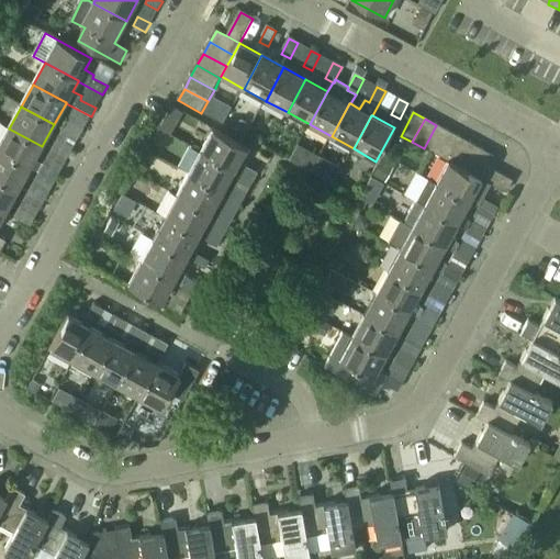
[(64,130),(79,138),(84,130),(68,122),(64,130)]
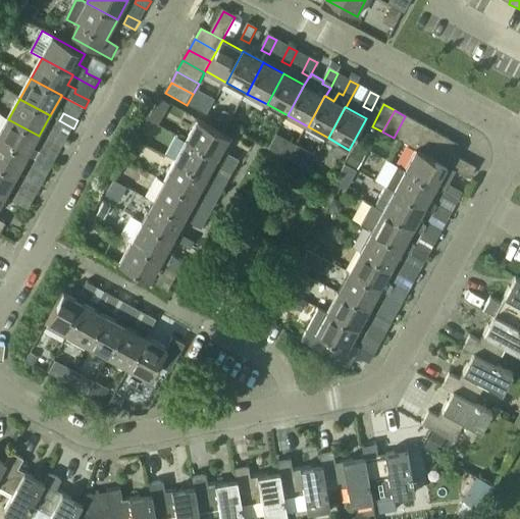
[(394,138),(404,144),(416,122),(405,116),(394,138)]
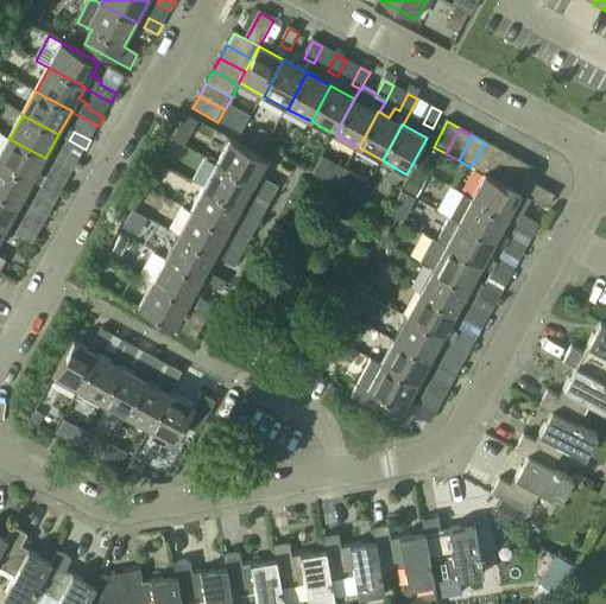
[(0,156),(0,164),(33,182),(45,158),(10,139),(0,156)]
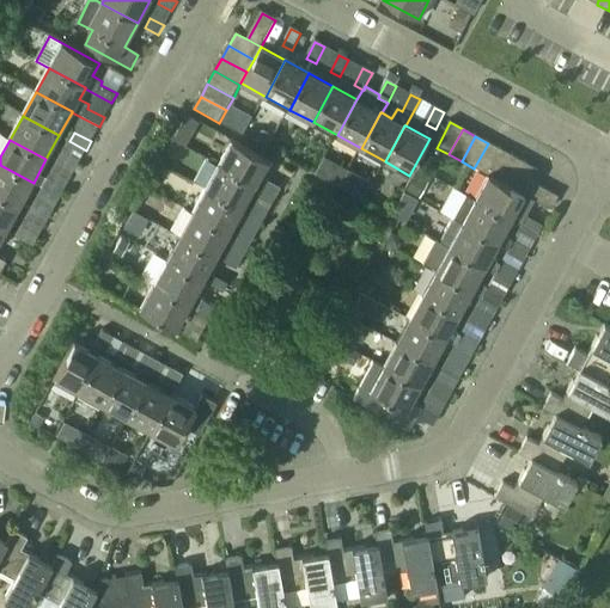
[(233,142),(219,166),(256,186),(269,161),(233,142)]
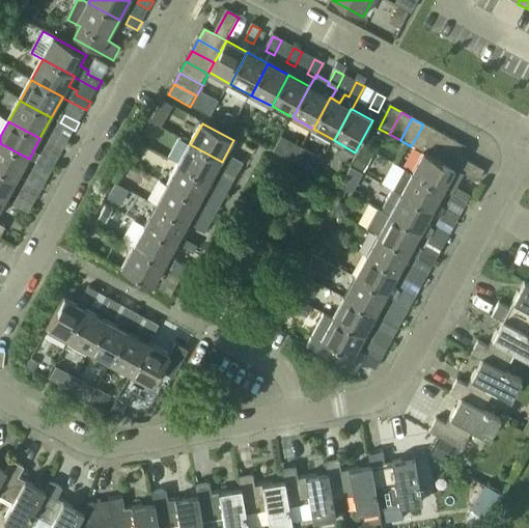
[(411,146),(422,153),(434,131),(423,124),(411,146)]
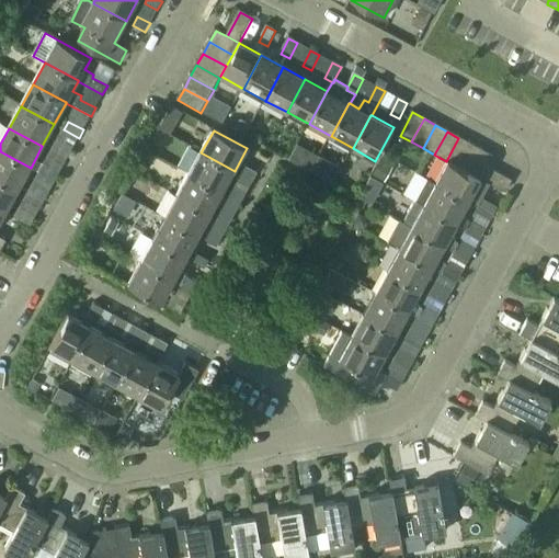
[(446,161),(448,162),(457,167),(470,144),(458,138),(446,161)]
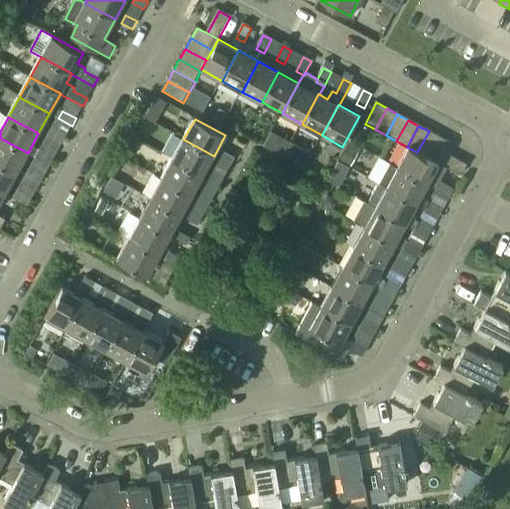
[(47,138),(61,146),(65,138),(51,131),(47,138)]
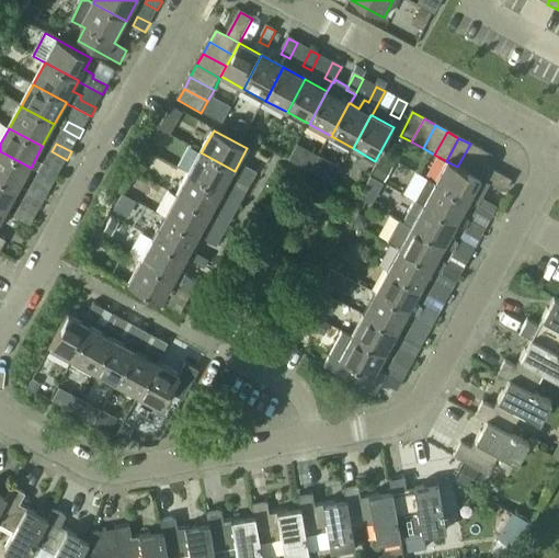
[(470,144),(457,167),(469,173),(481,150),(470,144)]
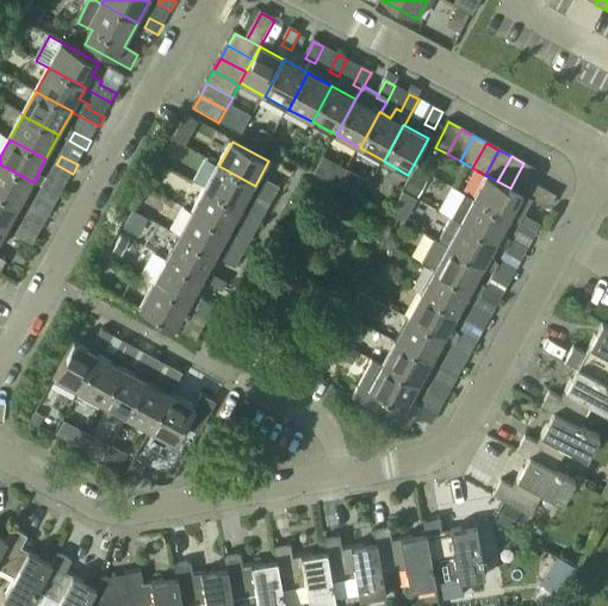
[(523,163),(510,188),(523,195),(531,182),(537,170),(523,163)]
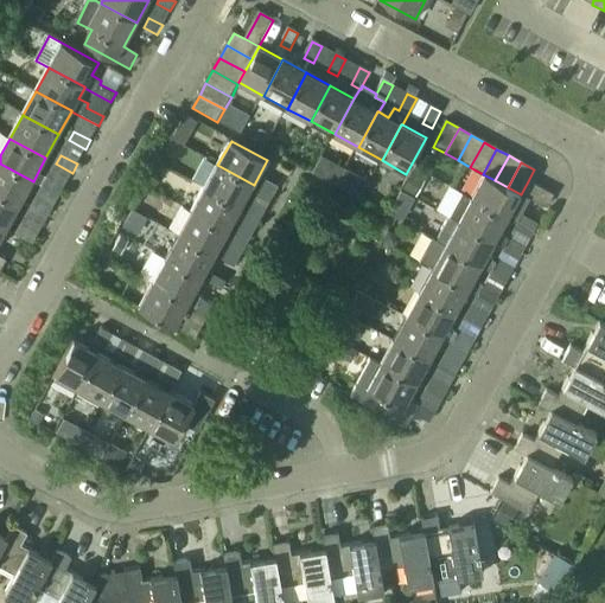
[(0,194),(20,205),(33,181),(0,164),(0,194)]
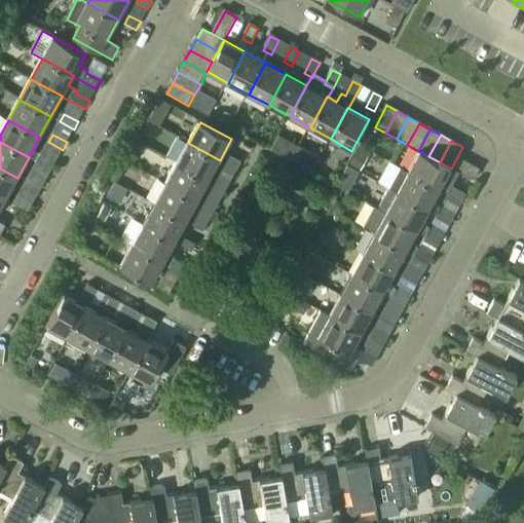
[(188,143),(177,163),(209,181),(220,160),(188,143)]
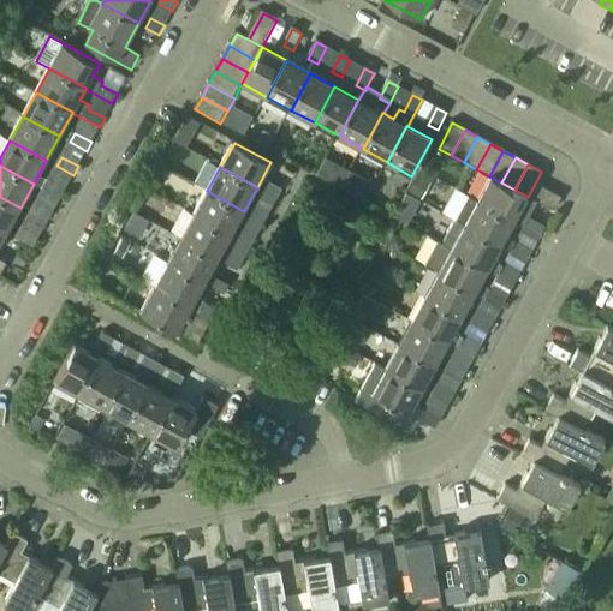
[(492,178),(477,202),(515,222),(528,197),(515,190),(501,183),(492,178)]
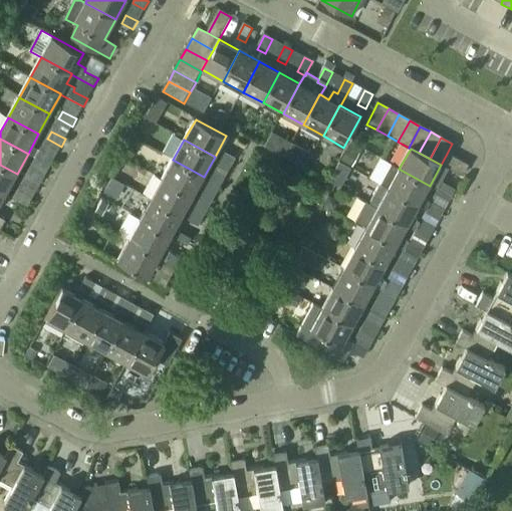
[(36,159),(50,167),(54,159),(40,152),(36,159)]
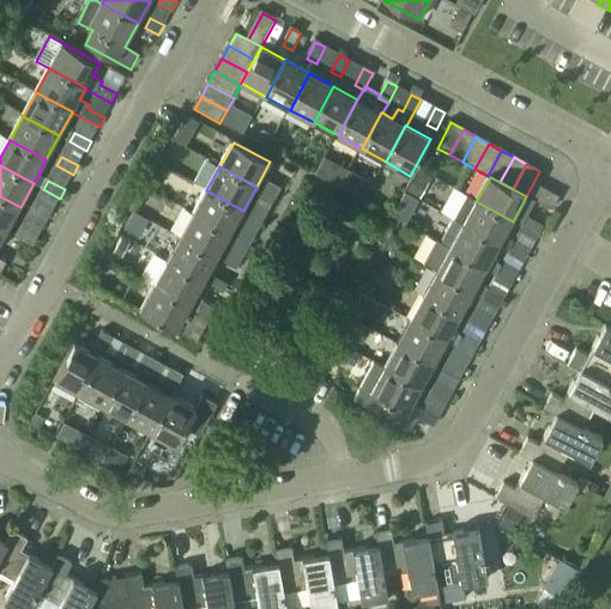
[(262,192),(277,199),(282,189),(268,182),(262,192)]
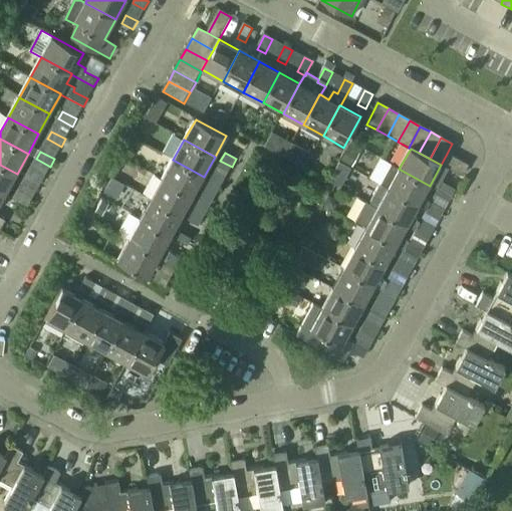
[(441,165),(463,177),(469,167),(447,154),(441,165)]
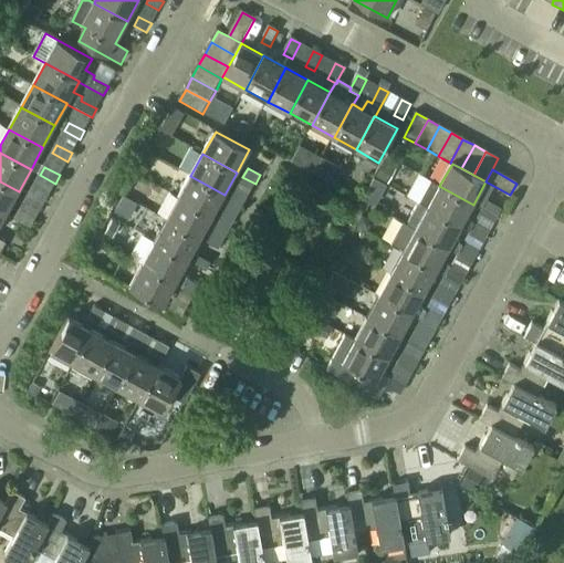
[(190,176),(178,198),(212,217),(225,195),(190,176)]
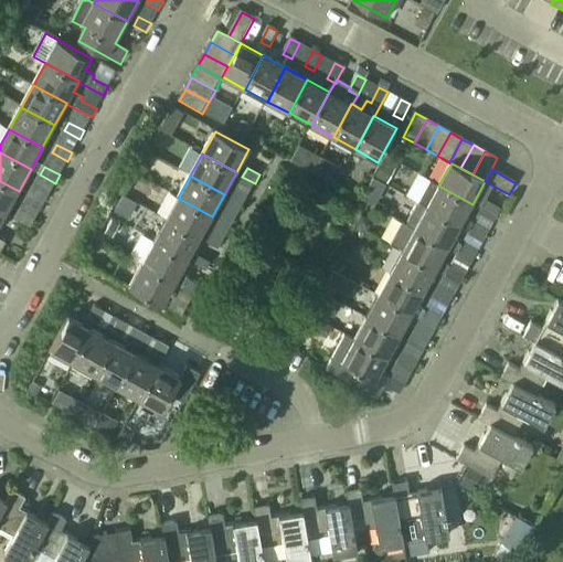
[(0,210),(7,213),(19,191),(0,181),(0,210)]
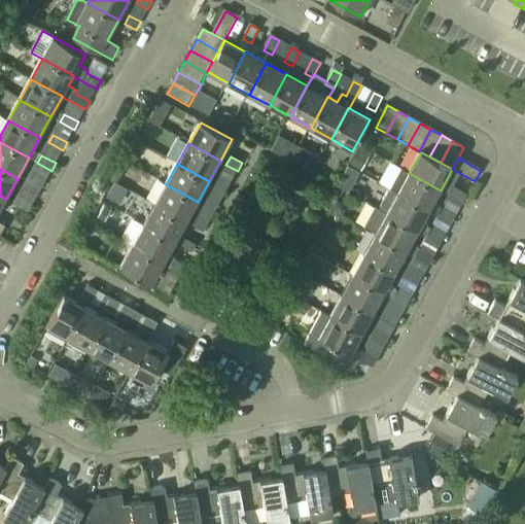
[(401,169),(390,189),(429,211),(428,212),(438,216),(442,208),(434,201),(441,190),(409,173),(401,169)]
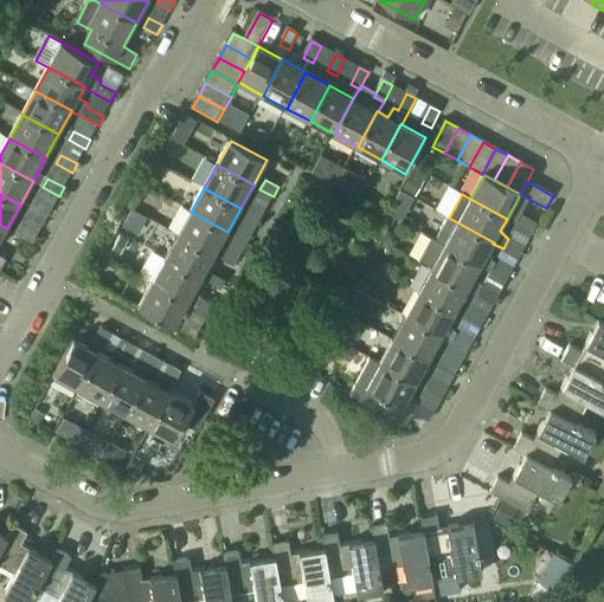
[(30,211),(46,220),(51,211),(34,202),(30,211)]
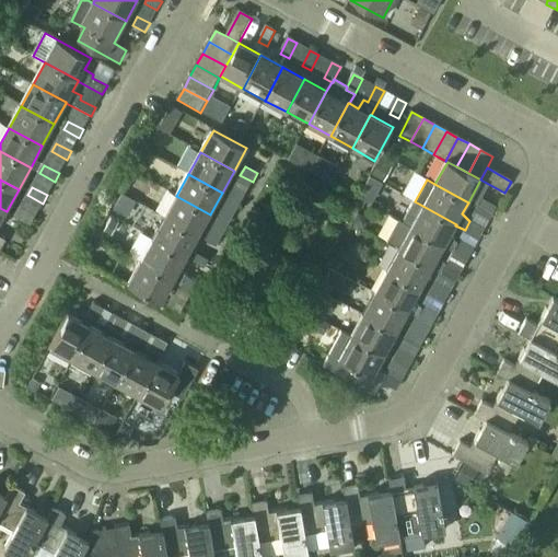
[(229,197),(241,204),(245,195),(233,188),(229,197)]
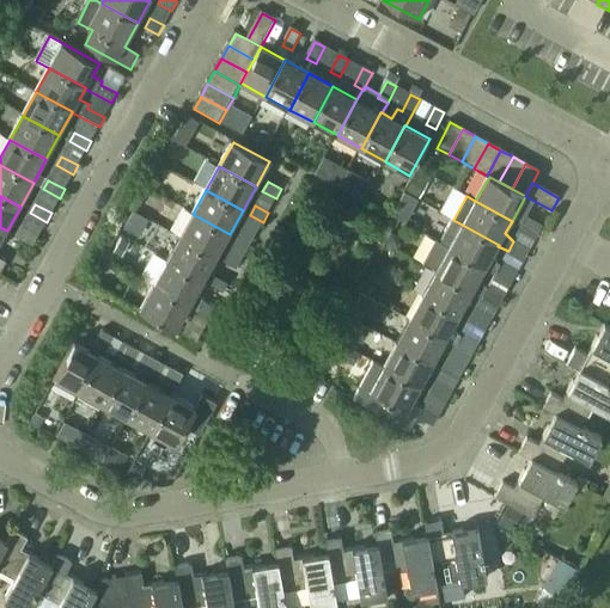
[(193,214),(180,238),(217,258),(230,234),(193,214)]
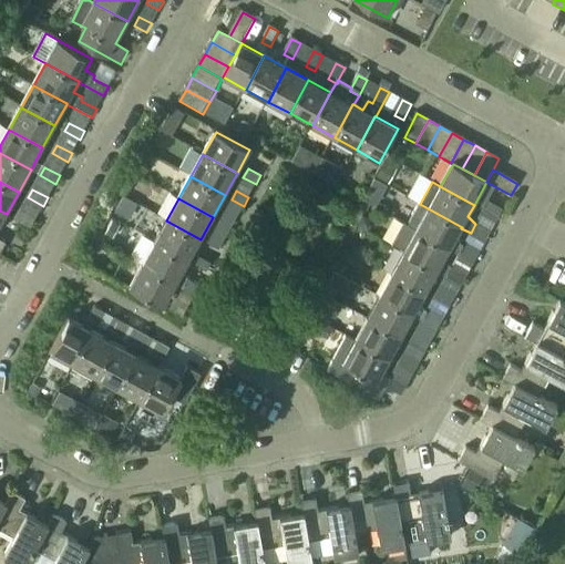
[(483,211),(499,219),(503,211),(488,202),(483,211)]
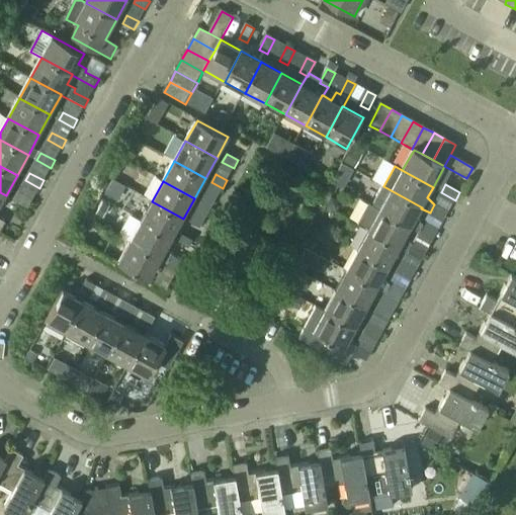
[(383,186),(372,206),(411,228),(410,229),(419,233),(423,225),(416,218),(421,208),(422,207),(383,186)]
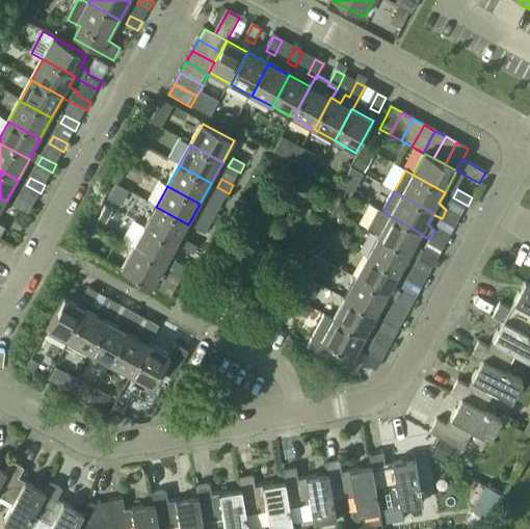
[(15,206),(29,214),(33,206),(19,199),(15,206)]
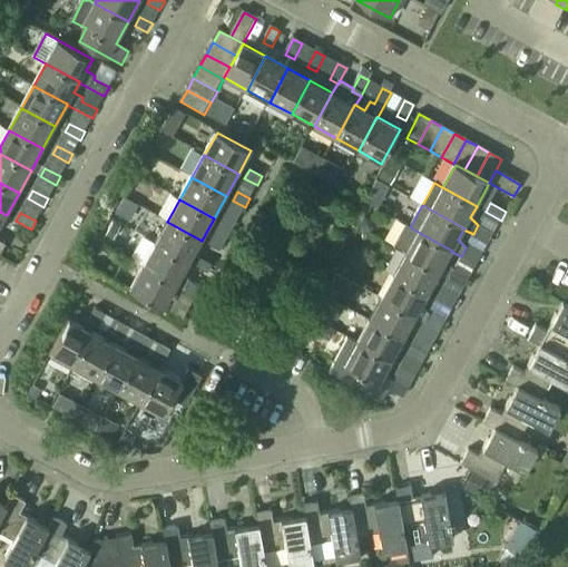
[(221,223),(233,230),(237,221),(225,214),(221,223)]
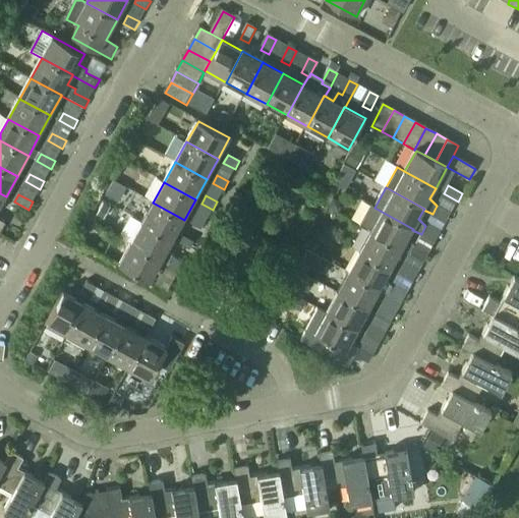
[(153,203),(142,223),(173,240),(184,220),(153,203)]
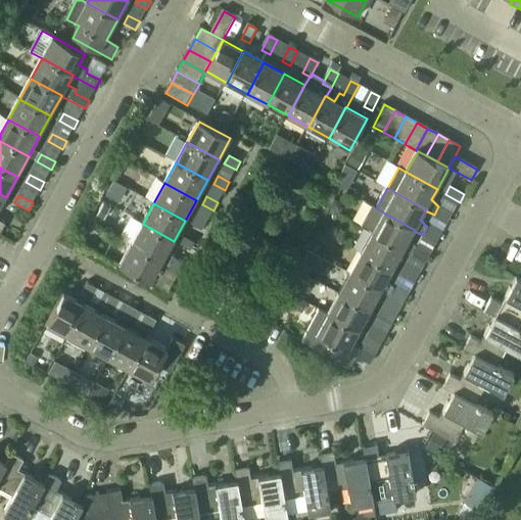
[(362,228),(372,233),(404,250),(403,251),(412,255),(416,247),(409,240),(414,231),(415,230),(376,208),(373,206),(362,228)]
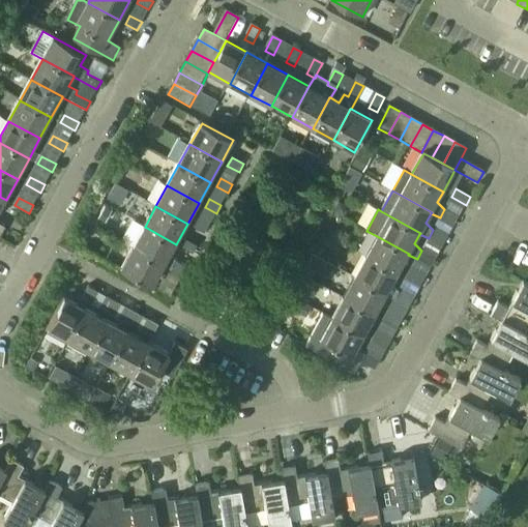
[(444,209),(440,217),(455,226),(459,217),(444,209)]
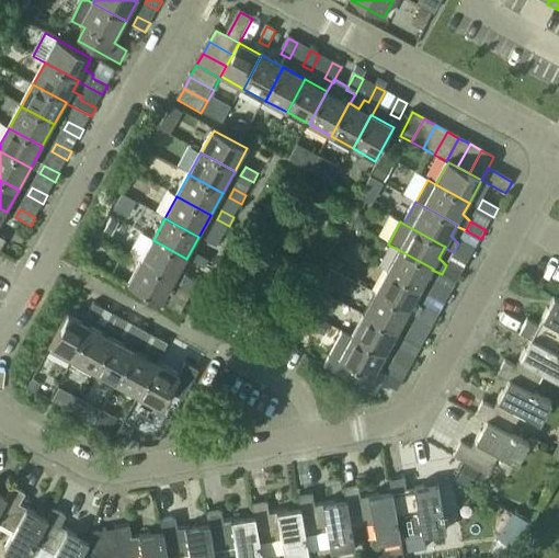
[(205,241),(217,248),(221,239),(209,232),(205,241)]
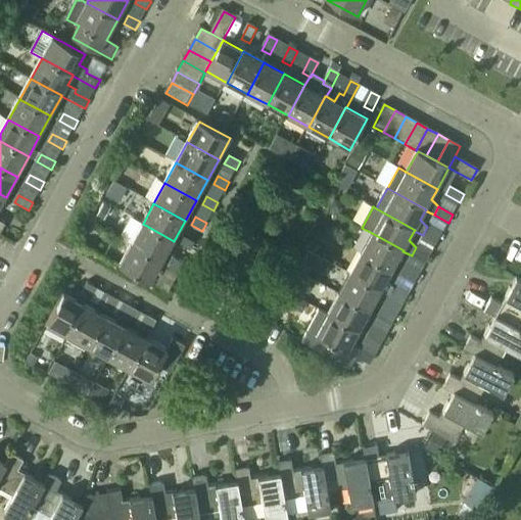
[(162,262),(162,263),(180,272),(184,264),(167,254),(174,241),(143,224),(132,245),(162,262)]
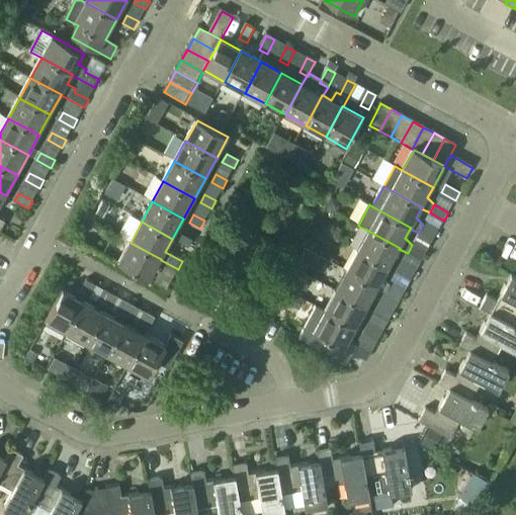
[(423,225),(419,233),(433,241),(437,233),(423,225)]
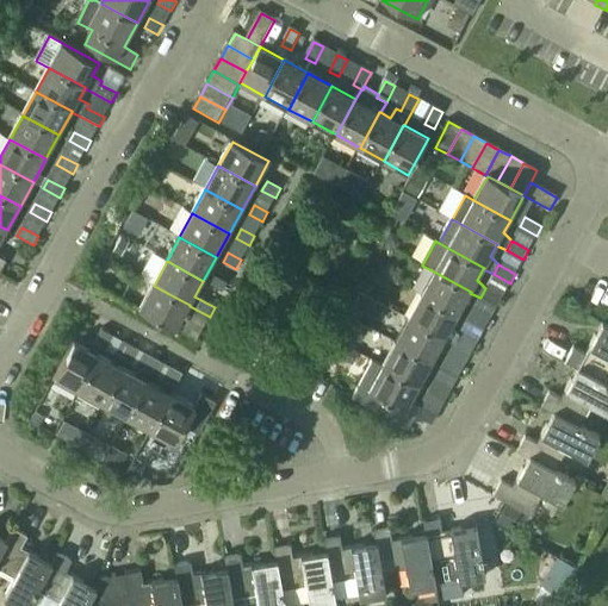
[(434,272),(421,295),(458,316),(470,293),(471,292),(434,272)]
